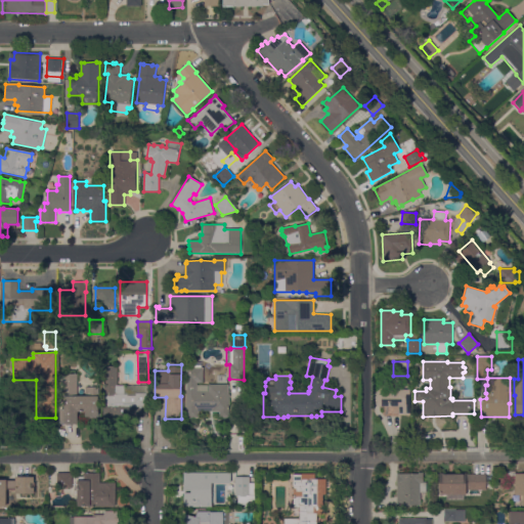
[(104,419),(102,366),(117,366),(117,386),(135,385),(135,386),(147,385),(147,394),(146,394),(146,417),(104,419)]
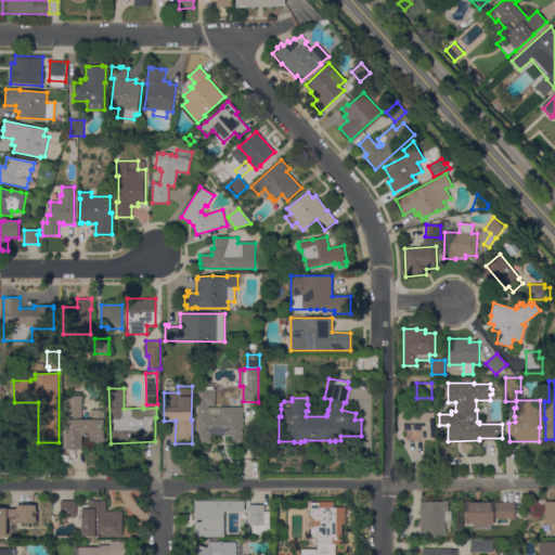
[(242,408),(242,417),(244,417),(244,421),(243,421),(243,442),(232,442),(232,437),(223,437),(223,436),(210,436),(210,442),(197,442),(197,389),(215,389),(215,405),(208,405),(208,408),(211,408),(211,410),(220,410),(220,408),(242,408)]
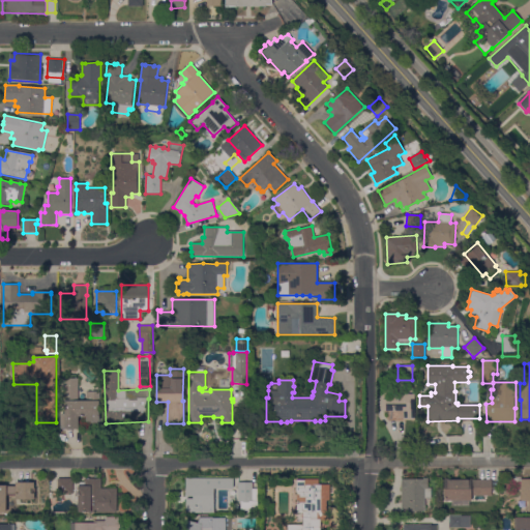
[(78,401),(86,401),(86,391),(99,391),(99,421),(98,421),(98,423),(91,423),(91,421),(84,421),(84,416),(79,416),(79,429),(75,429),(75,430),(66,430),(66,429),(60,429),(60,414),(64,414),(64,378),(78,378),(78,401)]
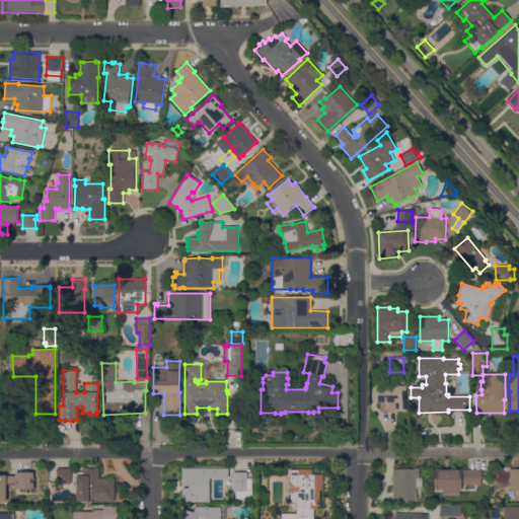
[(373,379),(389,379),(389,386),(405,386),(405,411),(394,411),(394,402),(374,402),(373,379)]
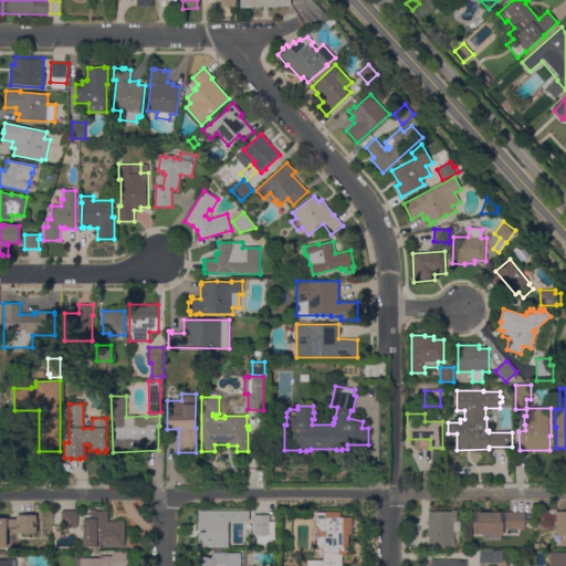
[(565,546),(565,535),(556,535),(556,533),(555,533),(555,531),(556,517),(545,517),(545,510),(557,510),(557,512),(565,512),(565,546)]
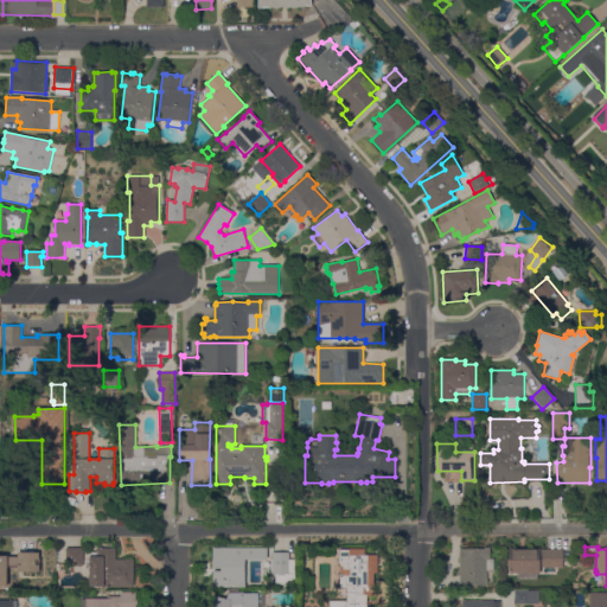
[(134,587),(89,587),(89,582),(88,576),(89,576),(89,572),(82,572),(82,566),(65,566),(65,549),(83,548),(83,553),(96,553),(96,548),(115,548),(115,560),(133,560),(134,587)]
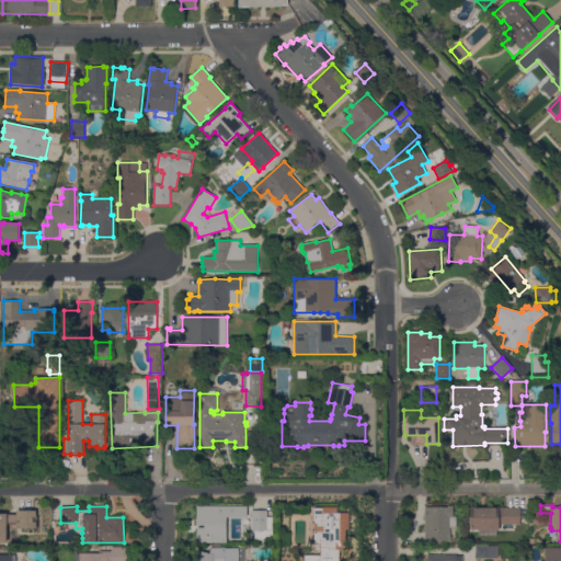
[(240,518),(229,518),(229,530),(226,530),(226,538),(199,538),(199,528),(203,528),(203,510),(219,511),(219,506),(240,506),(240,518)]
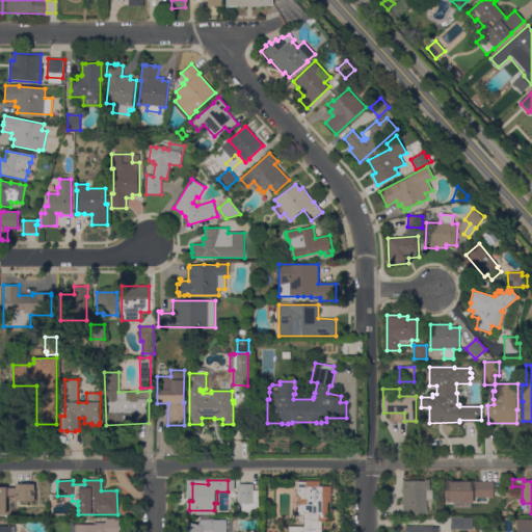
[(337,495),(331,495),(331,502),(327,502),(327,523),(310,523),(310,524),(306,524),(306,531),(286,531),(286,528),(288,528),(288,527),(303,527),(303,524),(303,522),(301,522),(301,521),(295,521),(292,516),(292,486),(276,486),(276,480),(320,480),(319,486),(331,486),(331,487),(337,487),(337,495)]
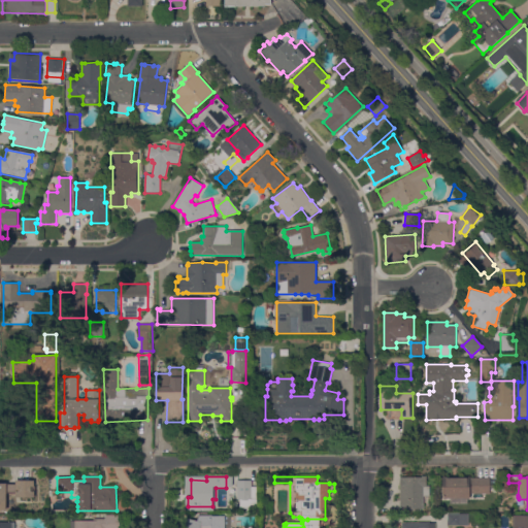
[(422,477),(422,476),(426,476),(426,486),(429,486),(429,496),(423,496),(423,508),(415,508),(415,510),(399,509),(399,477),(422,477)]
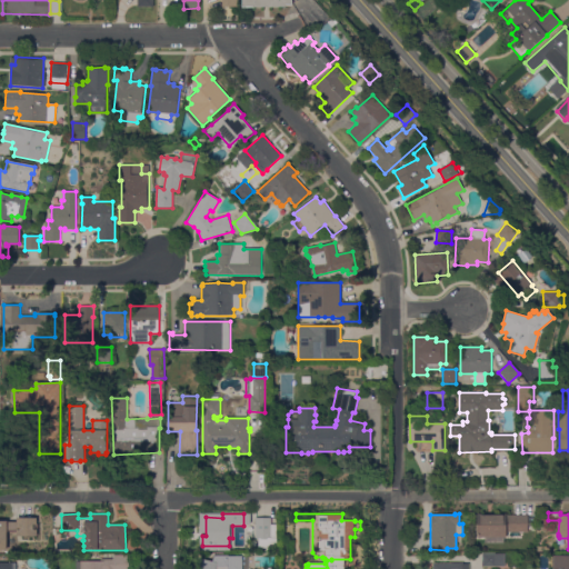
[(477,537),(477,515),(528,515),(528,532),(506,532),(506,538),(485,537),(477,537)]
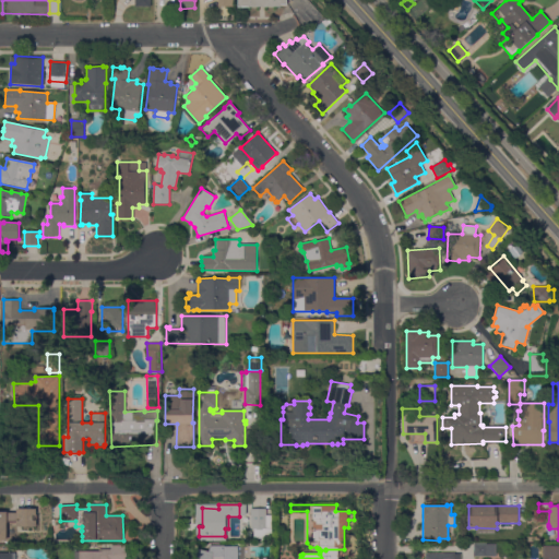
[(16,527),(16,522),(7,522),(7,540),(0,540),(0,511),(16,511),(16,509),(36,509),(36,527),(16,527)]
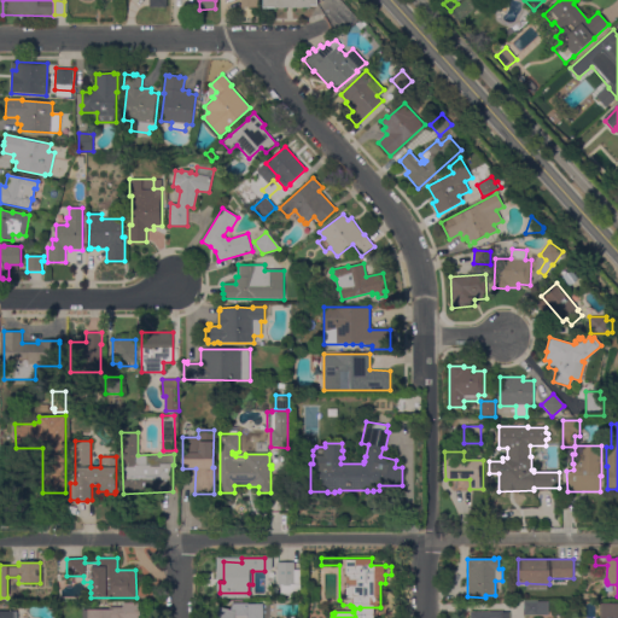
[(295,570),(301,570),(301,593),(290,594),(290,586),(278,587),(277,586),(274,586),(274,577),(277,576),(277,563),(293,563),(295,570)]
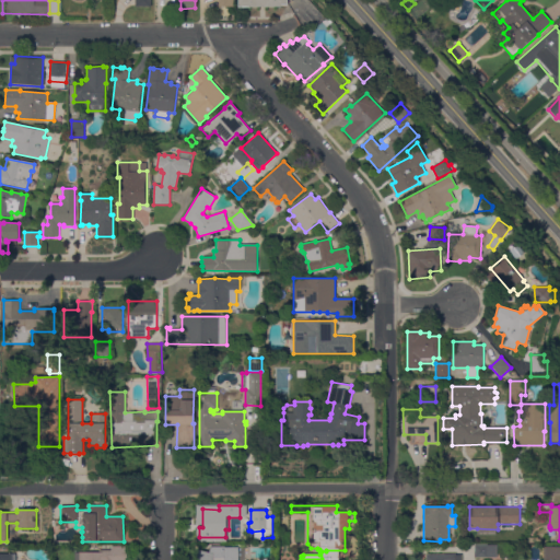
[(474,558),(474,545),(497,545),(497,558),(474,558)]
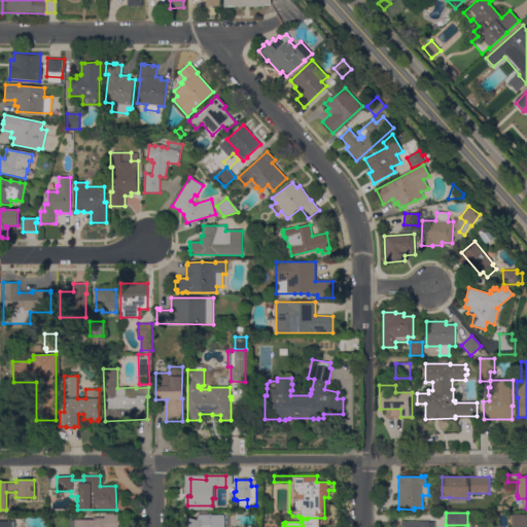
[(93,520),(93,517),(104,517),(104,515),(117,514),(117,521),(119,521),(119,525),(117,525),(117,526),(70,526),(70,520),(93,520)]
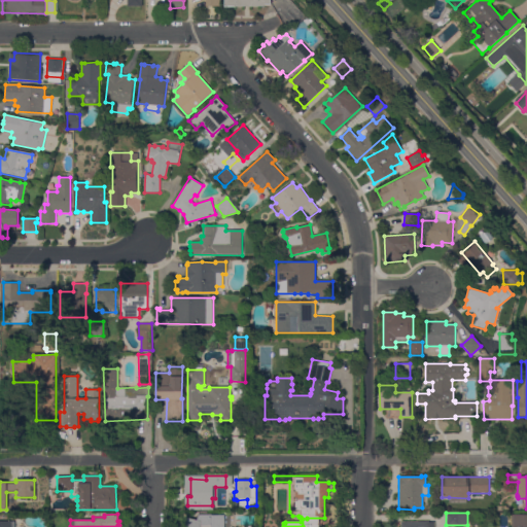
[(211,514),(211,515),(224,515),(224,526),(185,526),(185,518),(196,520),(198,515),(211,514)]
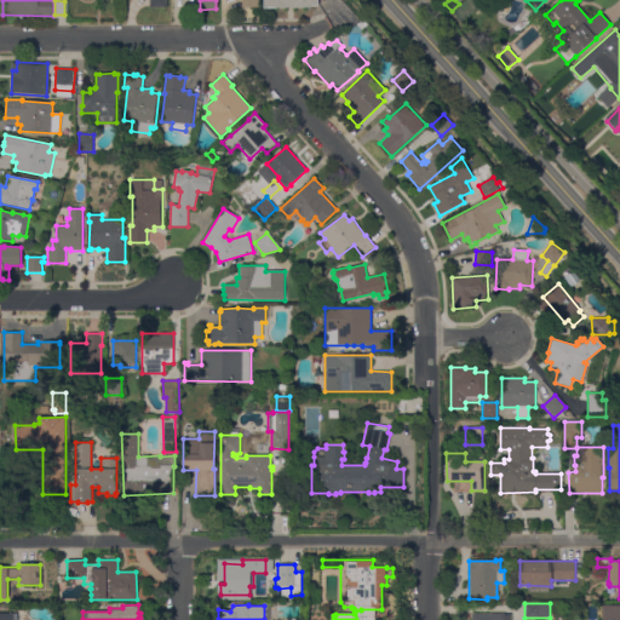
[(619,606),(619,619),(602,619),(602,606),(619,606)]
